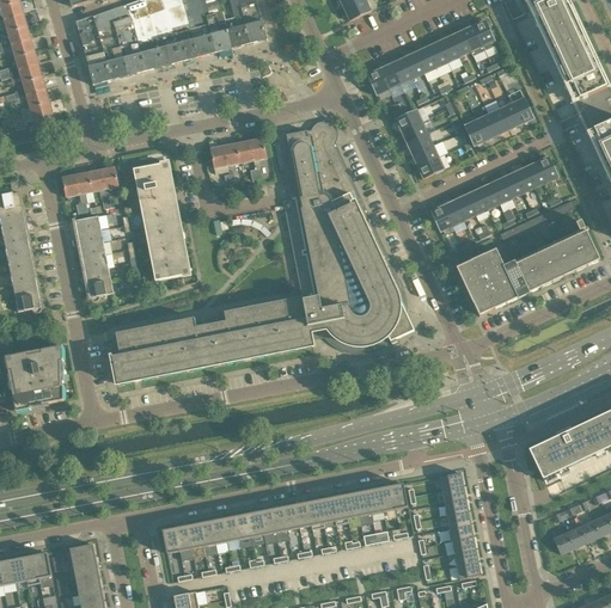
[(0,18),(2,17),(23,11),(19,0),(16,0),(0,5),(0,8),(1,12),(0,12),(0,18)]
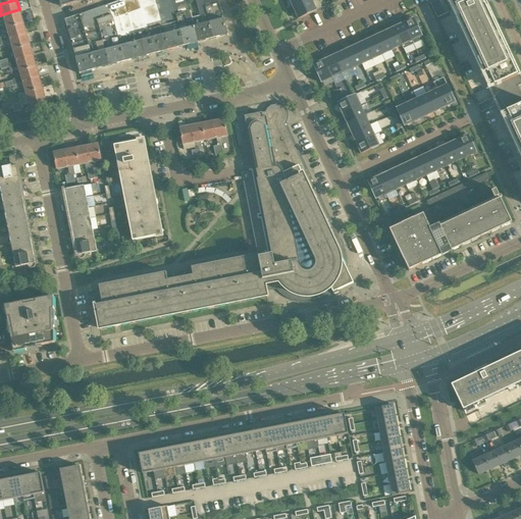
[(123,59),(138,55),(125,10),(121,0),(111,0),(106,2),(112,19),(115,30),(123,59)]
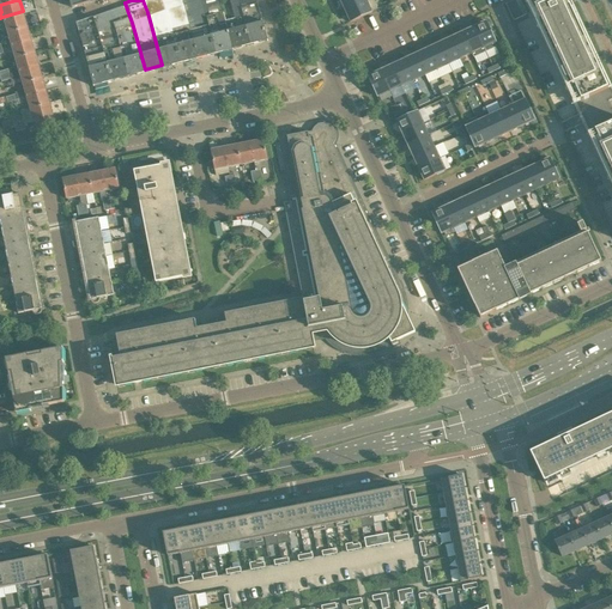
[(162,65),(179,60),(165,6),(163,0),(143,0),(147,12),(162,65)]
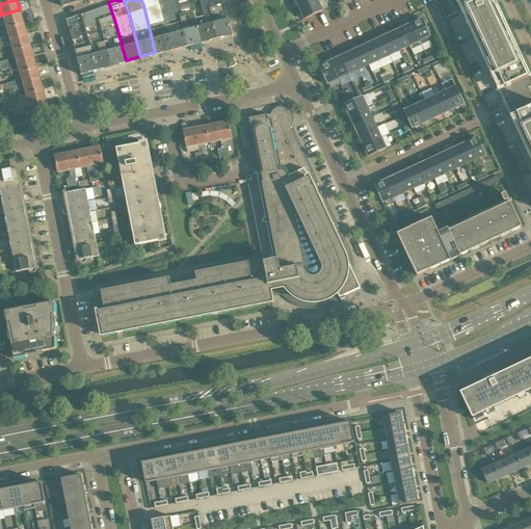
[(155,52),(170,49),(158,0),(141,0),(143,5),(155,52)]
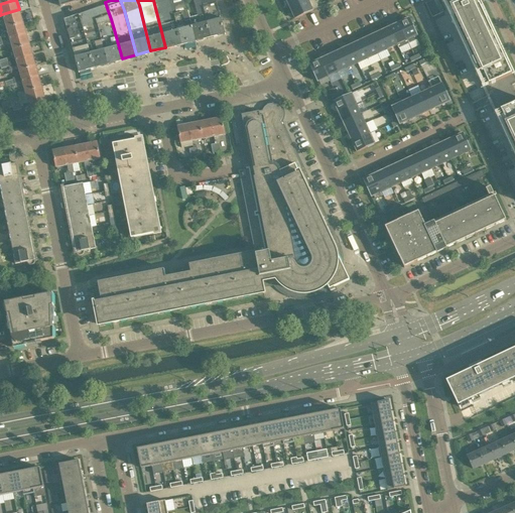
[(165,47),(179,43),(168,0),(153,0),(165,47)]
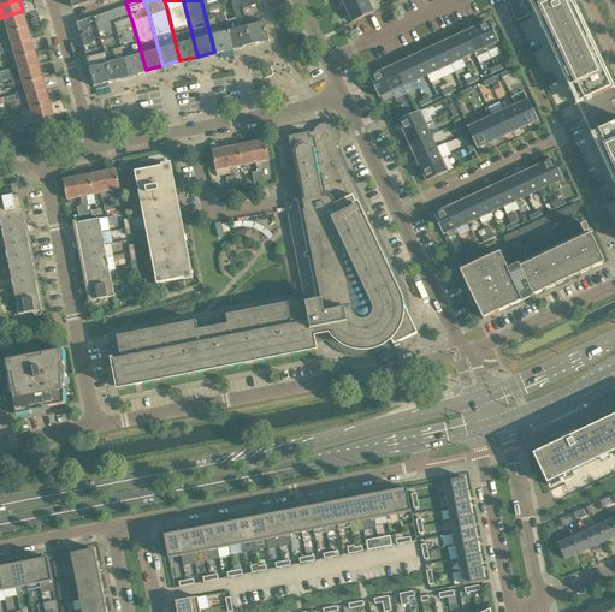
[(201,0),(214,52),(232,47),(219,0),(201,0)]
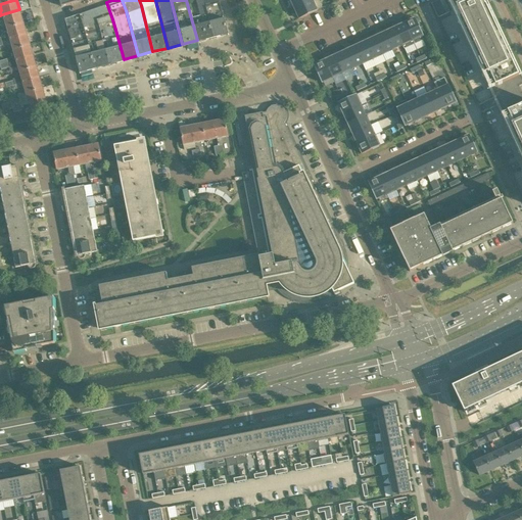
[(186,0),(197,40),(212,36),(202,0),(186,0)]
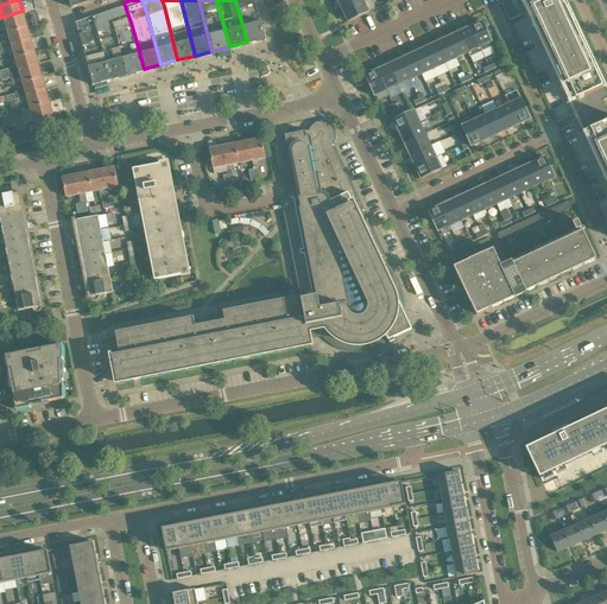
[(258,13),(253,0),(235,0),(247,42),(264,37),(259,18),(258,13)]
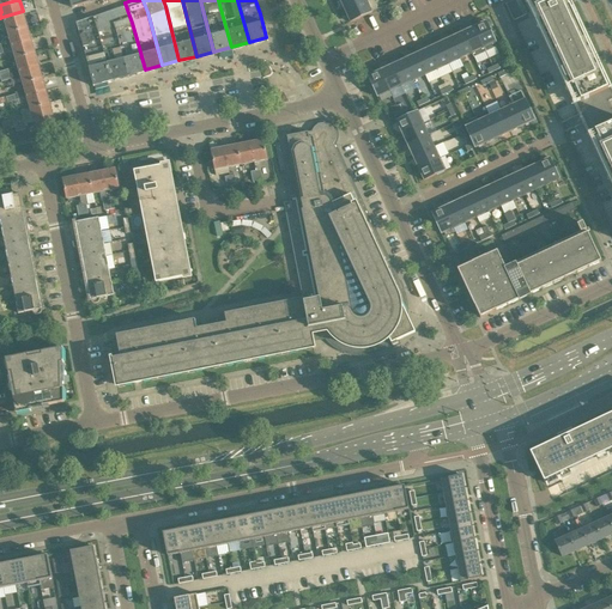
[(370,8),(367,0),(357,0),(344,7),(349,19),(370,8)]
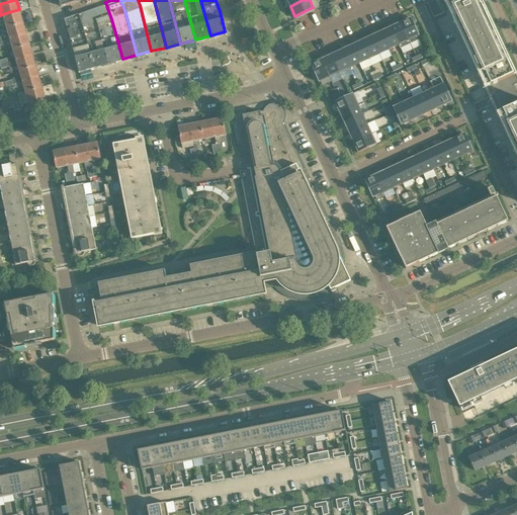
[(480,1),(480,0),(450,0),(490,82),(515,71),(483,0),(480,1)]
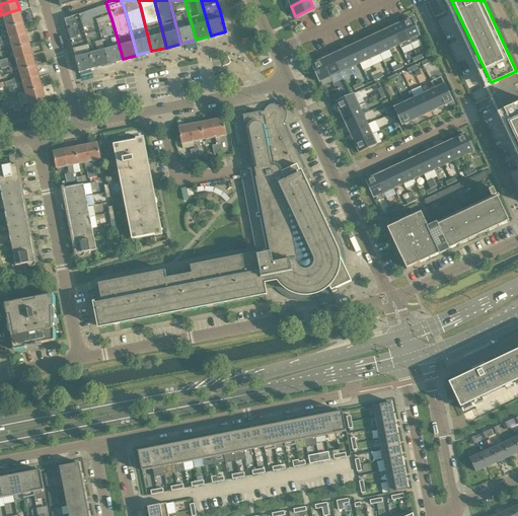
[(107,63),(123,59),(115,29),(112,19),(105,2),(91,6),(97,23),(107,63)]
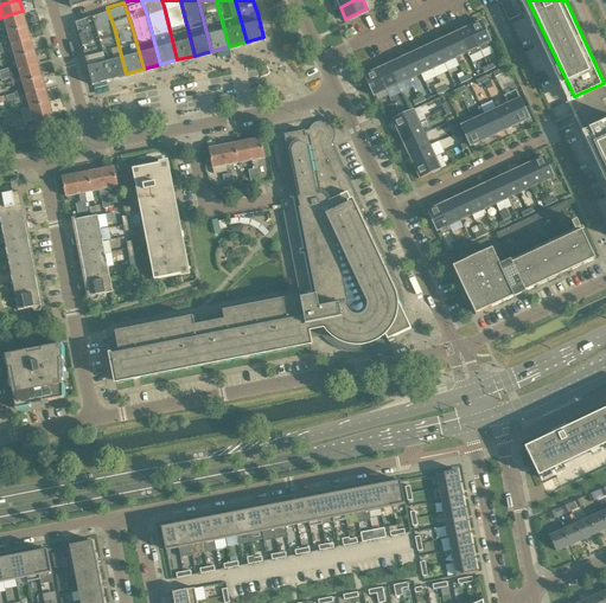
[(109,77),(126,74),(114,27),(107,7),(90,13),(100,44),(109,77)]
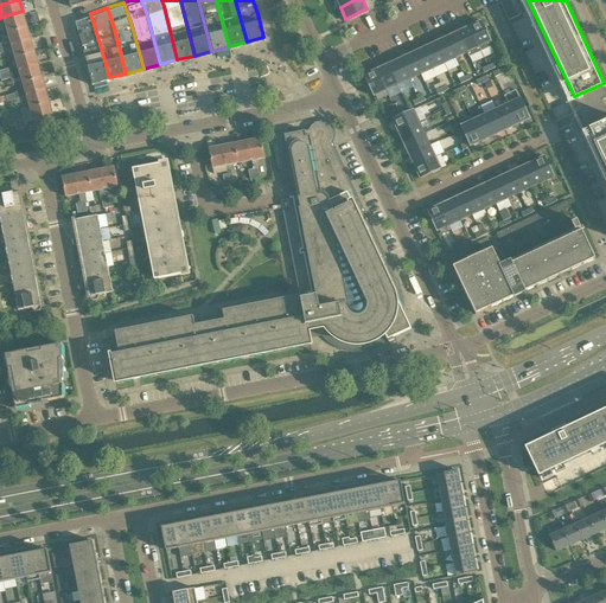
[(26,24),(23,11),(2,17),(7,30),(26,24)]
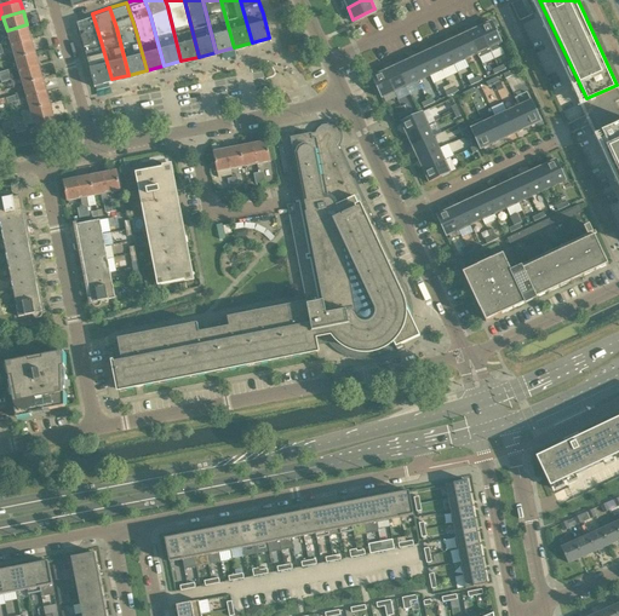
[(93,84),(112,79),(102,45),(92,13),(76,19),(82,44),(93,84)]
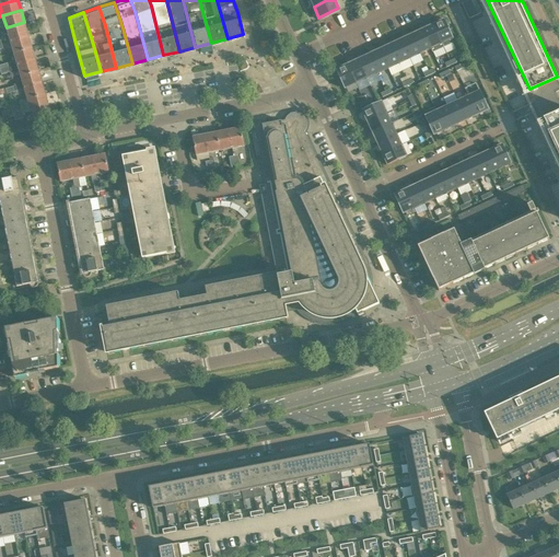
[(432,21),(443,44),(452,41),(450,36),(452,35),(443,16),(432,21)]
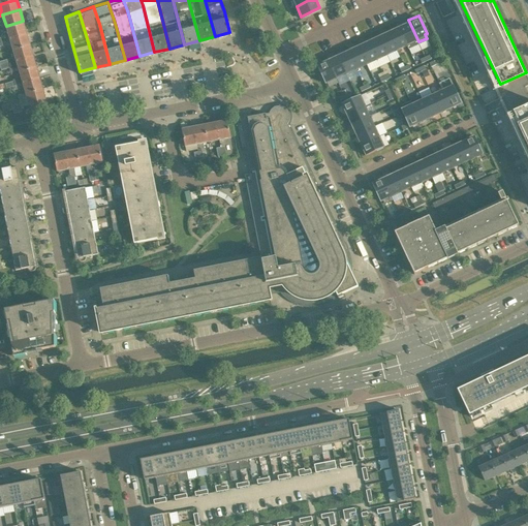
[(408,47),(418,41),(408,20),(398,25),(406,43),(408,47)]
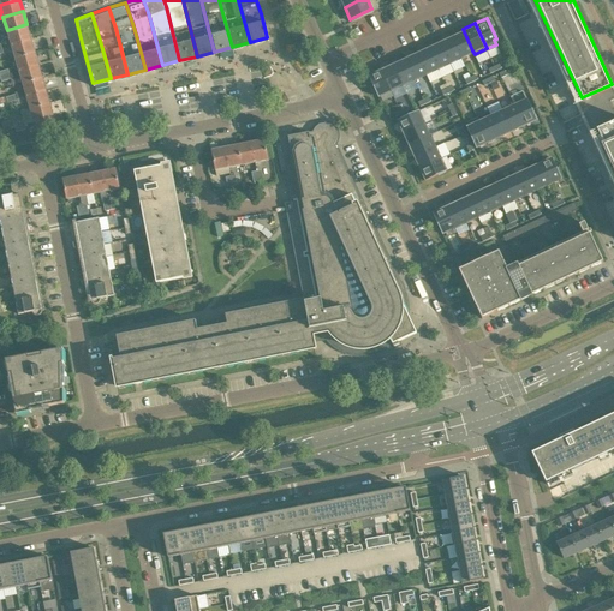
[(27,24),(7,30),(11,42),(30,37),(27,24)]
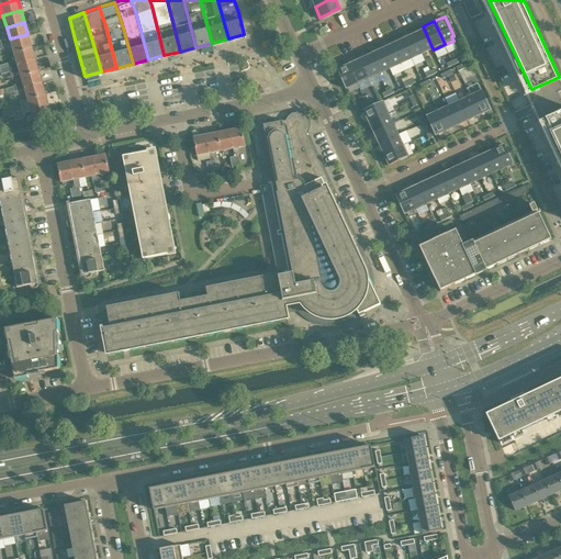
[(421,51),(432,46),(423,26),(412,32),(421,51)]
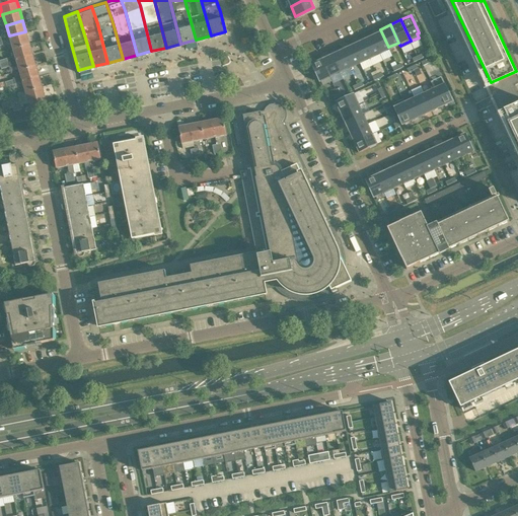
[(378,52),(388,47),(380,29),(370,33),(378,52)]
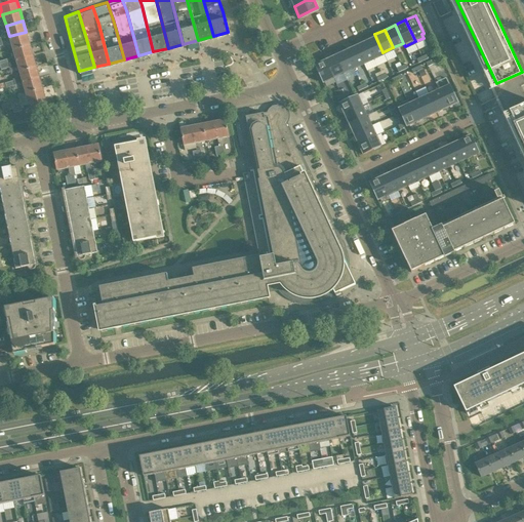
[(29,42),(26,32),(9,36),(12,47),(29,42)]
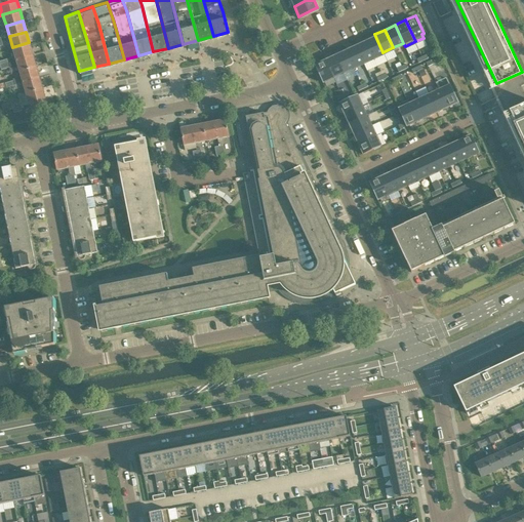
[(373,56),(383,52),(374,34),(364,39),(373,56)]
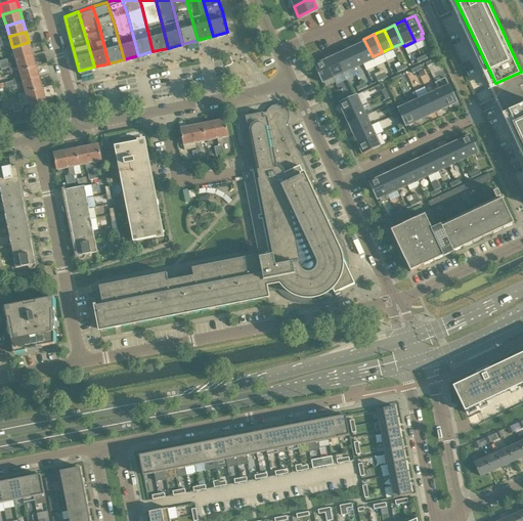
[(362,61),(373,56),(363,39),(353,43),(362,61)]
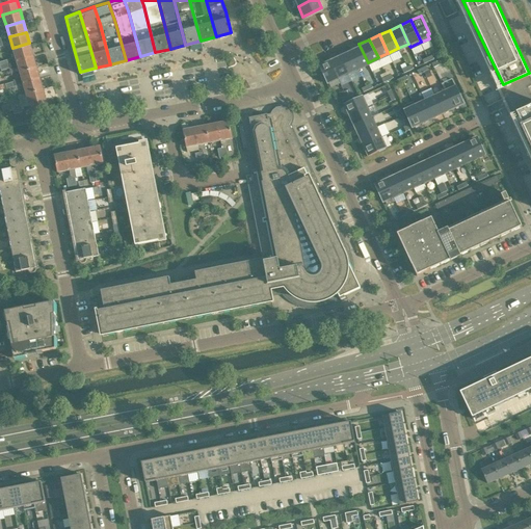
[(32,54),(29,43),(12,48),(16,58),(32,54)]
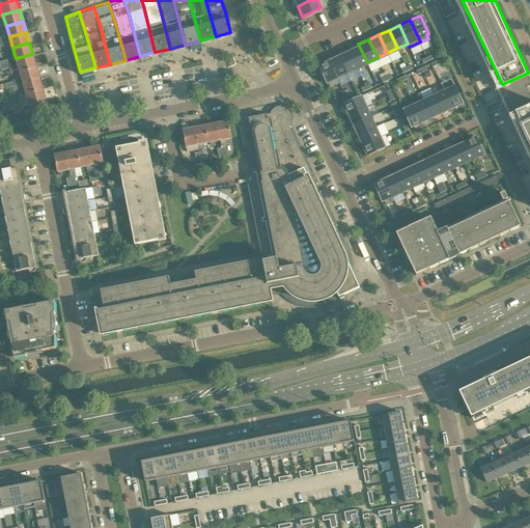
[(357,67),(367,62),(358,44),(349,49),(357,67)]
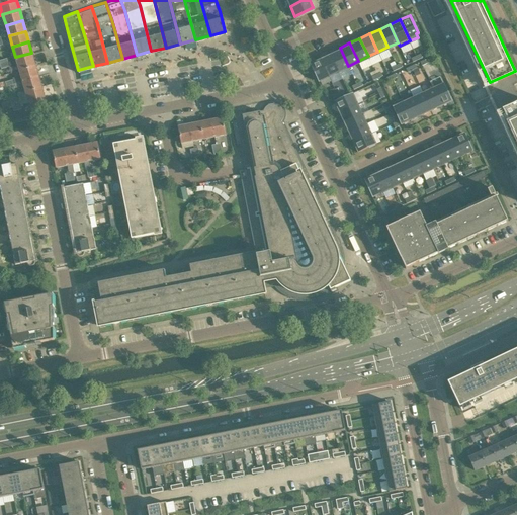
[(338,70),(348,66),(340,48),(330,53),(338,70)]
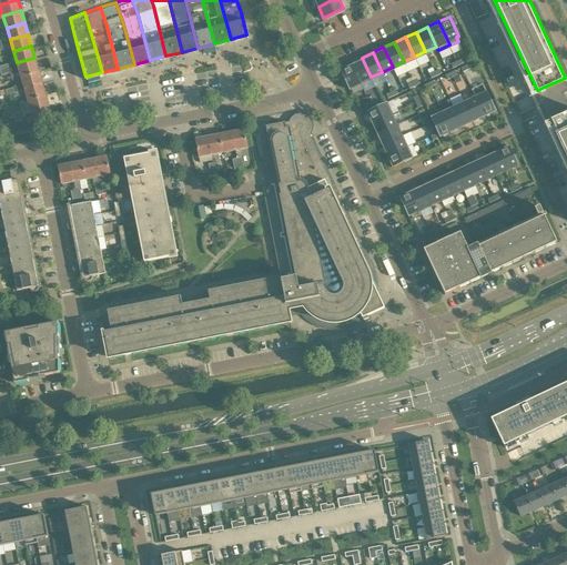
[(17,62),(20,74),(38,69),(34,58),(17,62)]
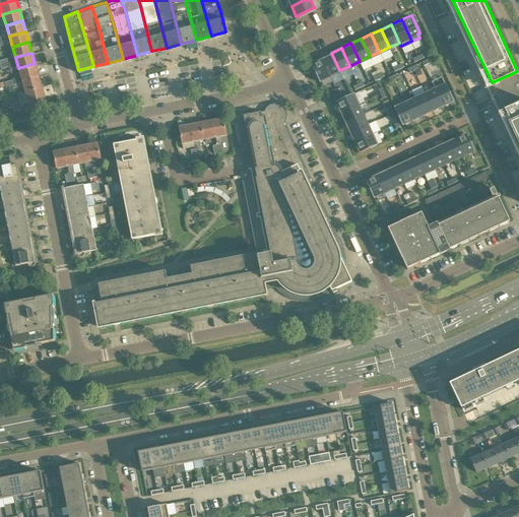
[(329,75),(339,70),(331,53),(321,57),(329,75)]
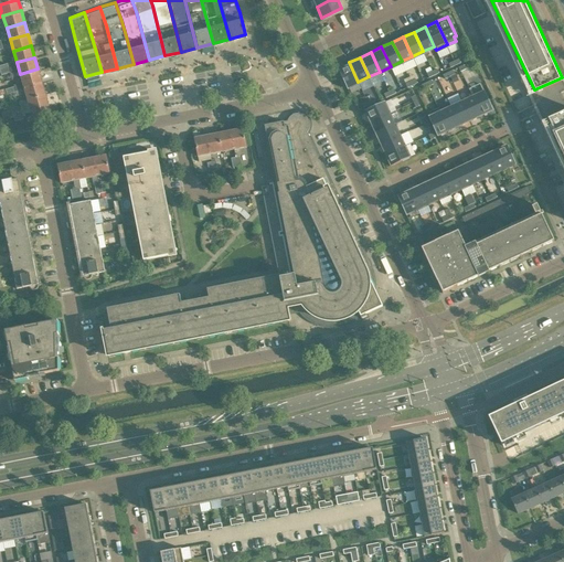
[(347,87),(358,82),(349,62),(338,67),(347,87)]
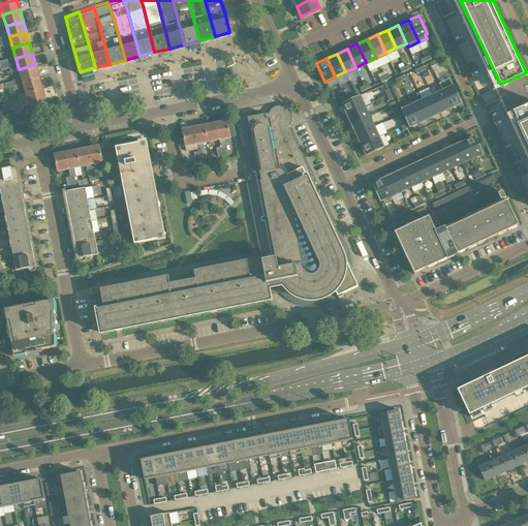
[(13,83),(22,81),(38,75),(35,64),(19,69),(21,75),(19,75),(19,74),(11,76),(12,79),(4,81),(0,82),(0,87),(5,85),(13,83)]
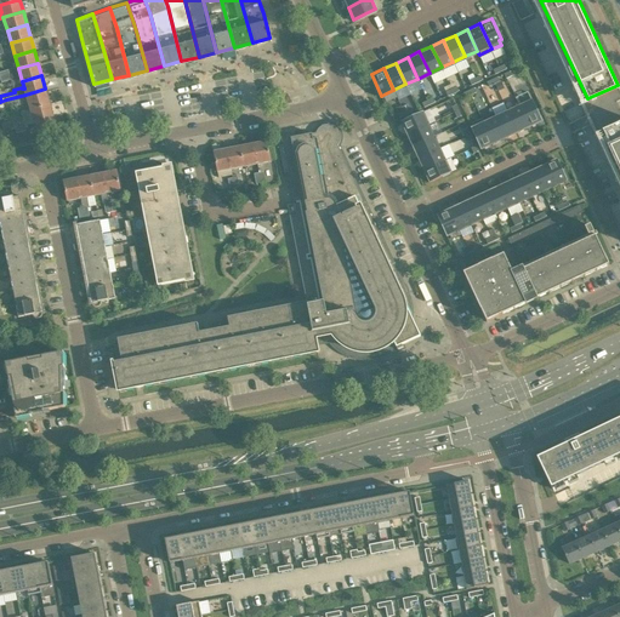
[(45,89),(26,95),(29,107),(49,101),(45,89)]
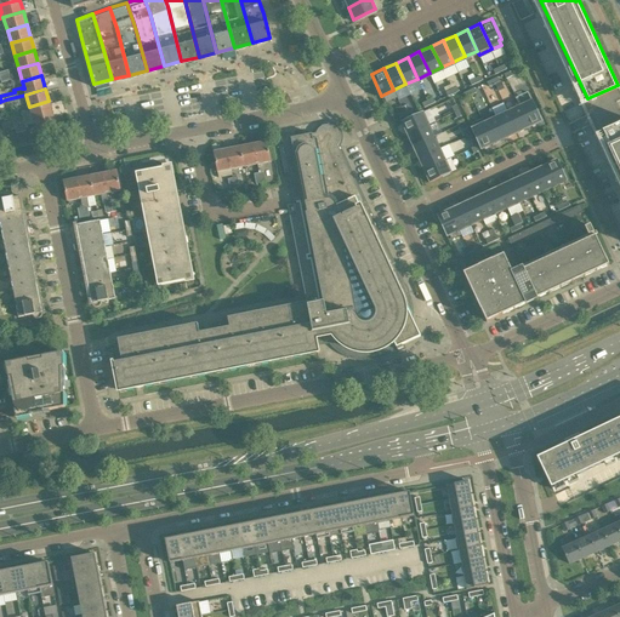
[(518,103),(528,124),(540,119),(530,97),(518,103)]
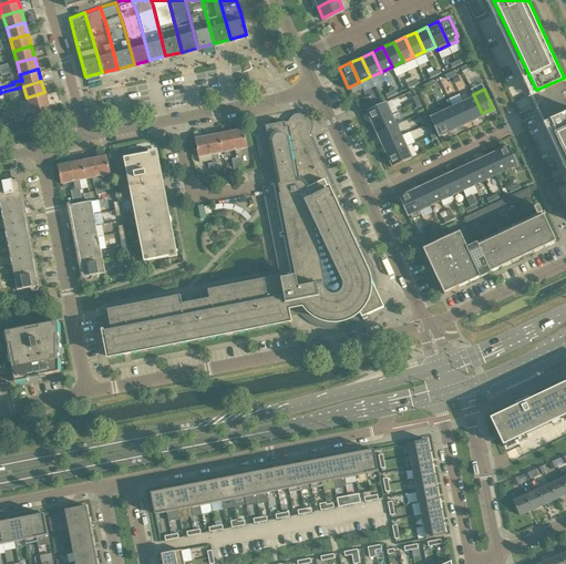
[(48,104),(44,92),(27,98),(30,110),(48,104)]
